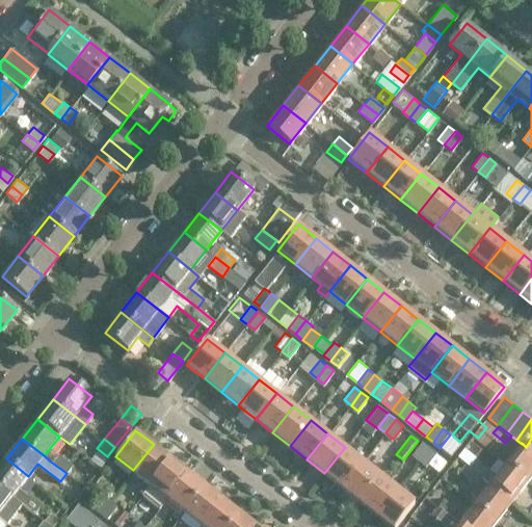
[(420,459),(430,446),(423,441),(413,453),(420,459)]
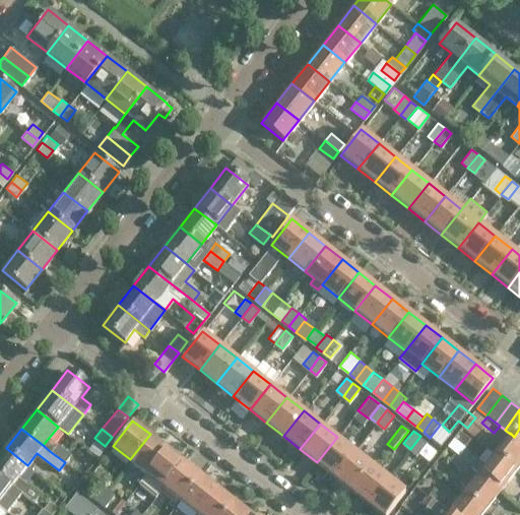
[(519,441),(516,439),(514,437),(510,433),(510,434),(495,452),(516,468),(519,463),(519,441)]
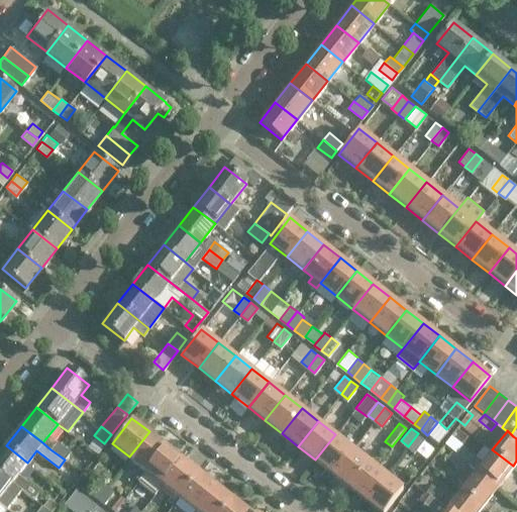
[(166,444),(149,431),(129,456),(145,470),(166,444)]
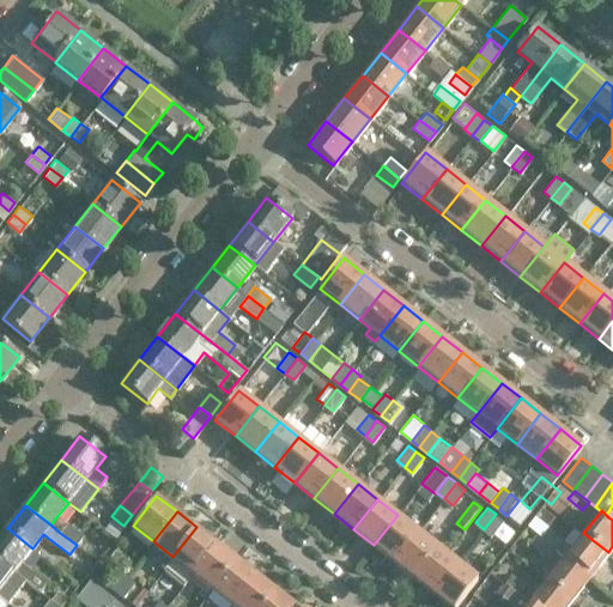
[(496,514),(484,529),(492,535),(504,520),(496,514)]
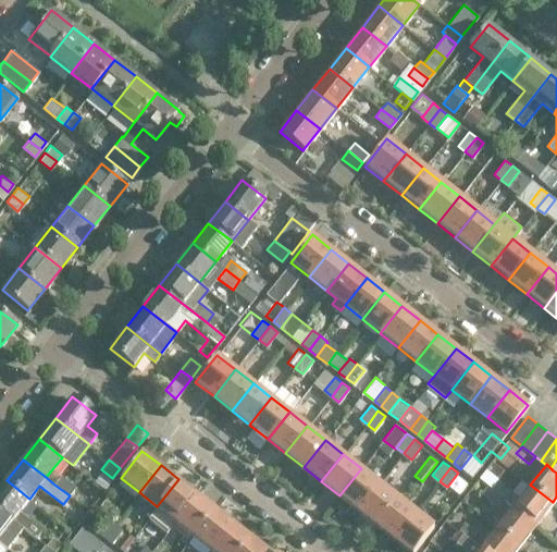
[(361,468),(339,495),(357,510),(379,481),(361,468)]
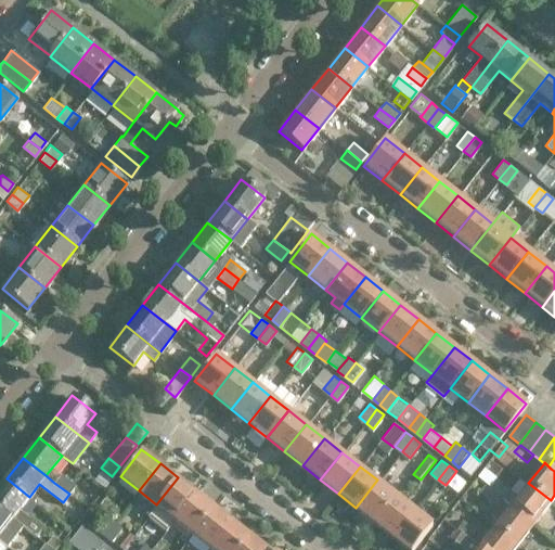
[(94,478),(104,486),(108,481),(99,473),(94,478)]
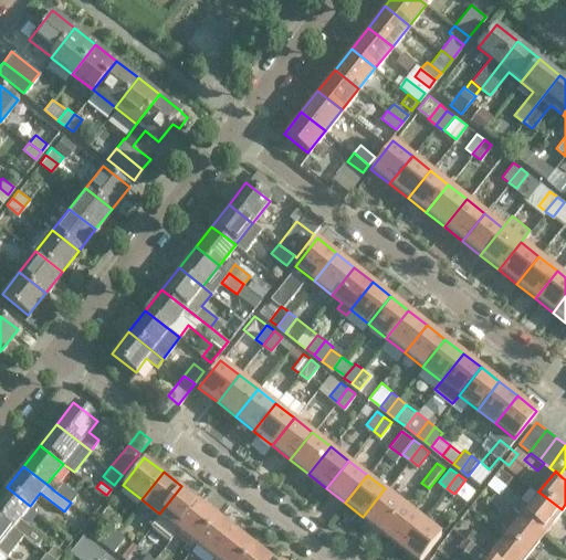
[(55,492),(71,503),(77,495),(62,483),(55,492)]
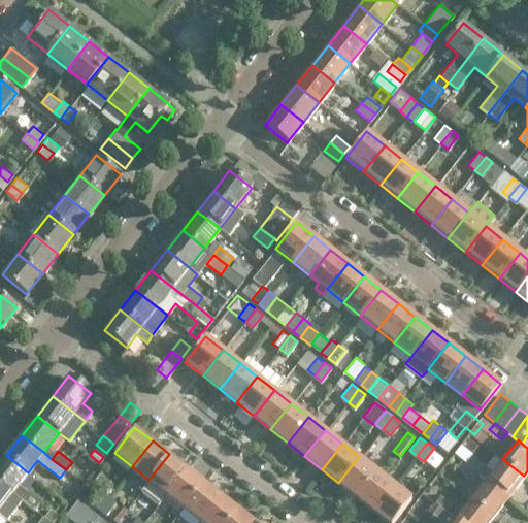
[(186,467),(169,454),(149,480),(166,493),(186,467)]
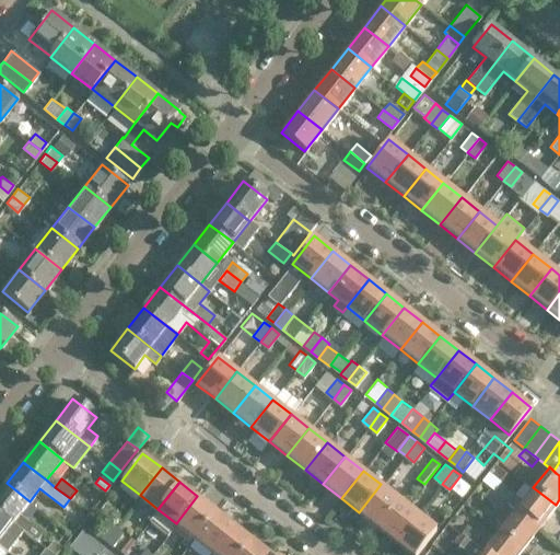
[(494,490),(508,500),(513,493),(501,482),(494,490)]
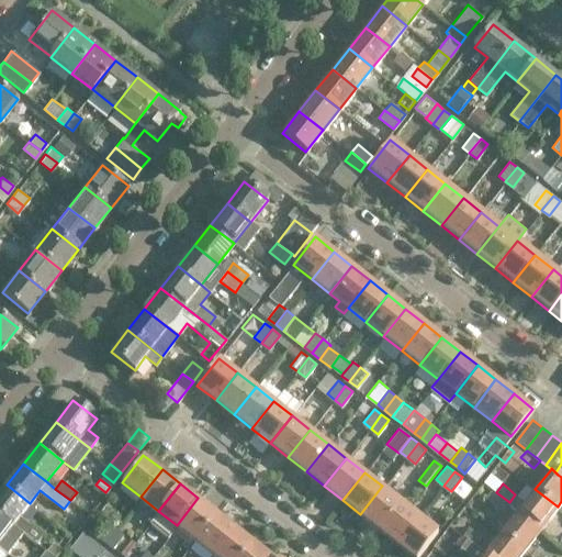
[(44,547),(51,539),(20,515),(30,503),(7,485),(0,492),(0,513),(13,524),(22,531),(37,543),(44,547)]
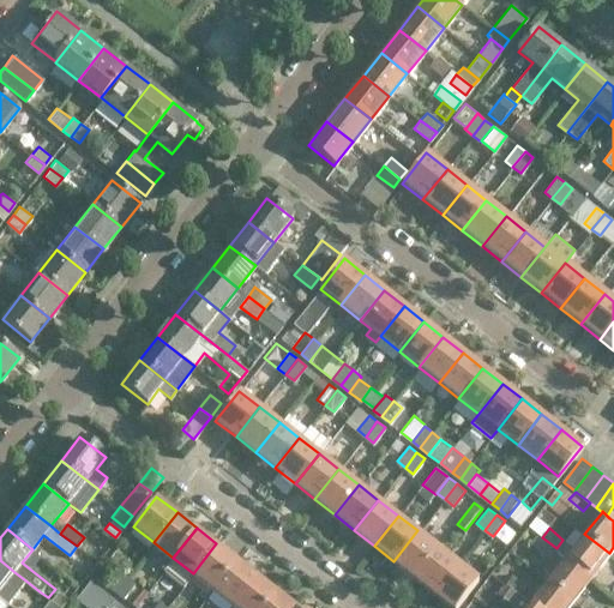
[(437,546),(417,530),(393,561),(414,577),(437,546)]
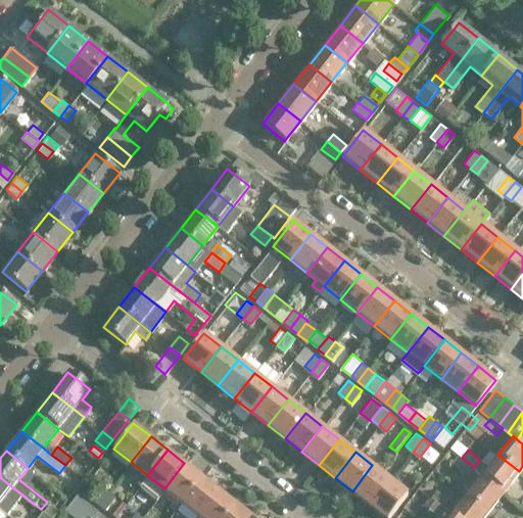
[(474,467),(462,458),(457,454),(450,462),(467,475),(474,467)]
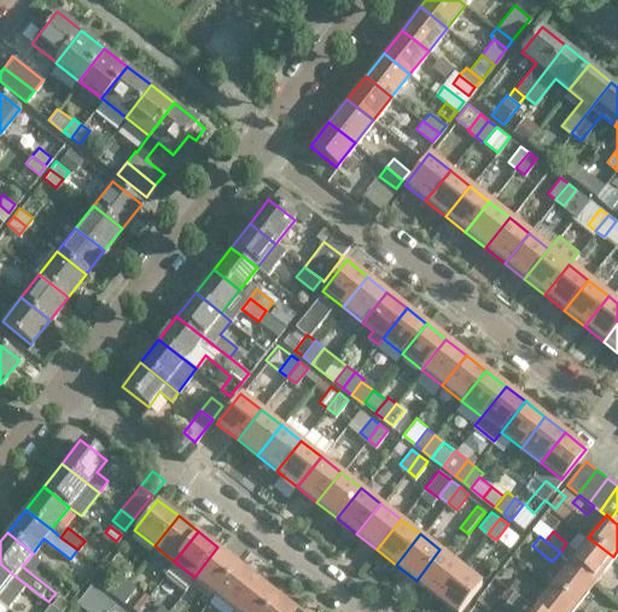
[(588,537),(570,560),(595,580),(613,557),(588,537)]
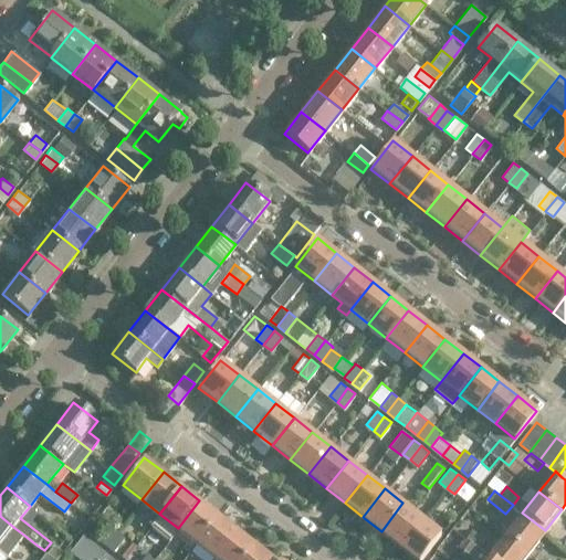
[(218,515),(199,500),(178,528),(196,542),(218,515)]
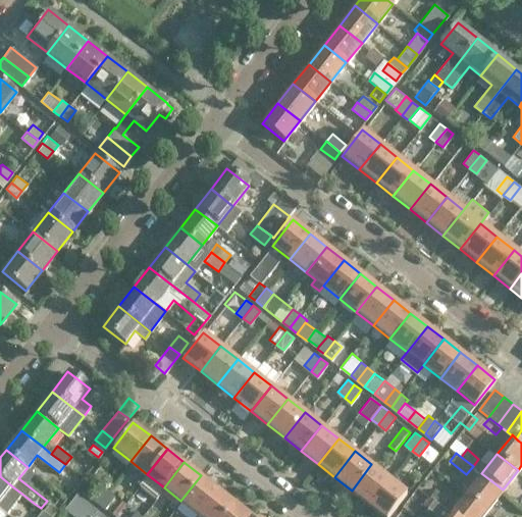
[(371,464),(352,490),(368,504),(388,477),(371,464)]
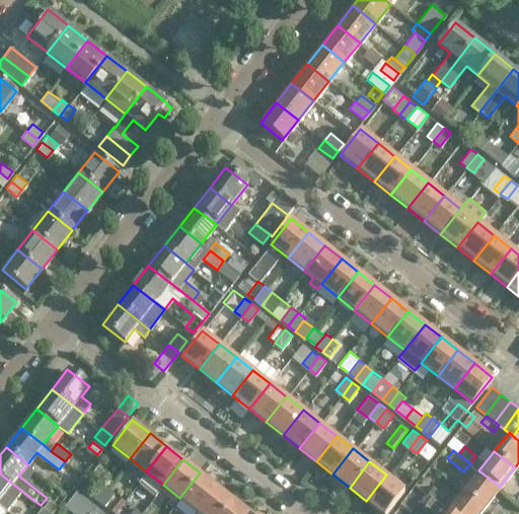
[(478,470),(463,490),(485,506),(500,487),(478,470)]
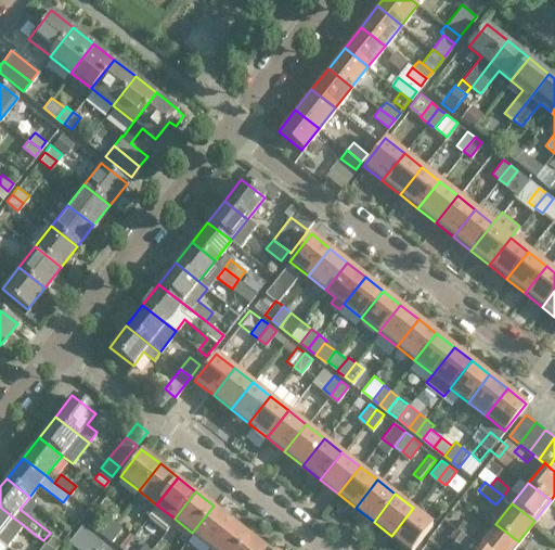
[(210,547),(231,520),(214,506),(192,533),(210,547)]
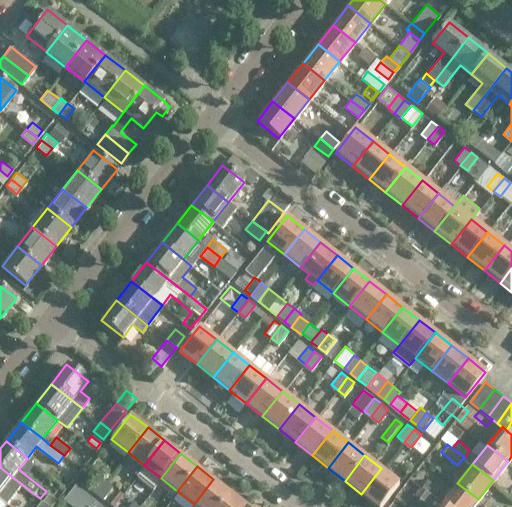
[(0,491),(12,477),(0,467),(0,491)]
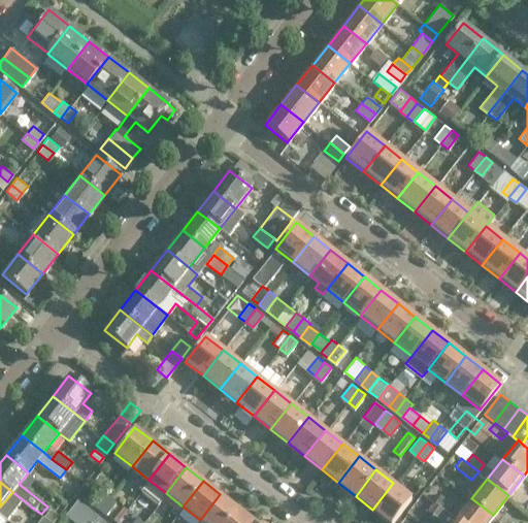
[(390,522),(410,497),(393,483),(372,510),(390,522)]
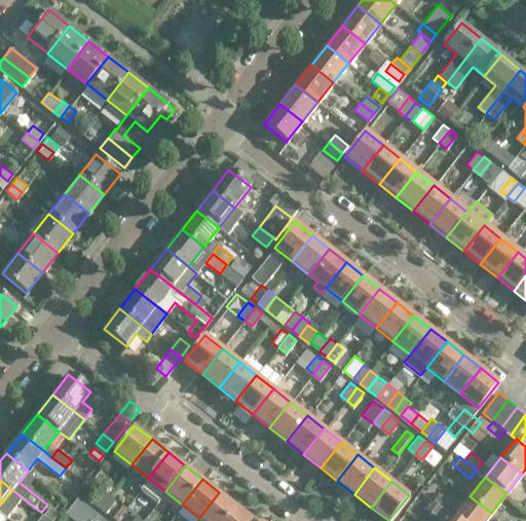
[(99,506),(109,493),(102,487),(91,500),(99,506)]
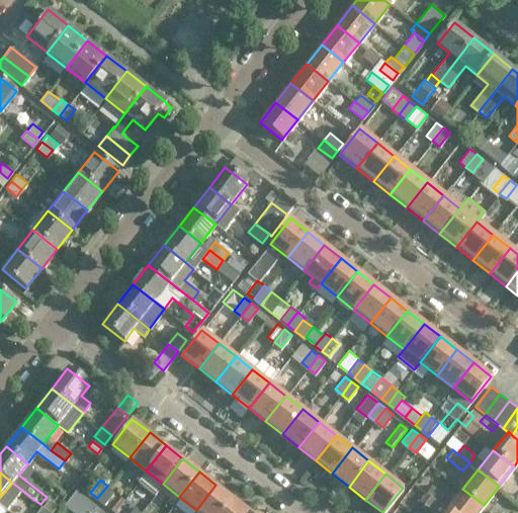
[(431,484),(426,491),(438,500),(443,494),(431,484)]
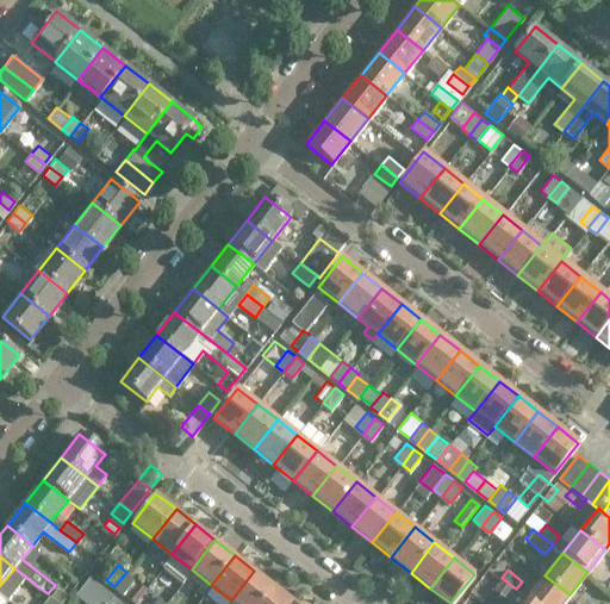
[(254,571),(231,601),(235,603),(259,603),(273,586),(254,571)]
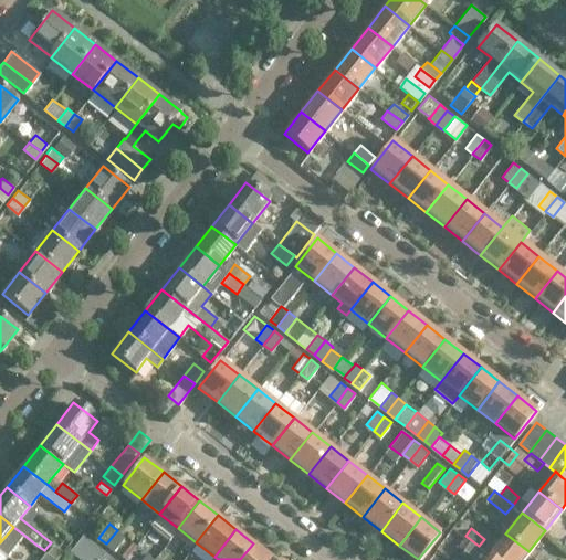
[(117,530),(106,543),(114,550),(125,536),(117,530)]
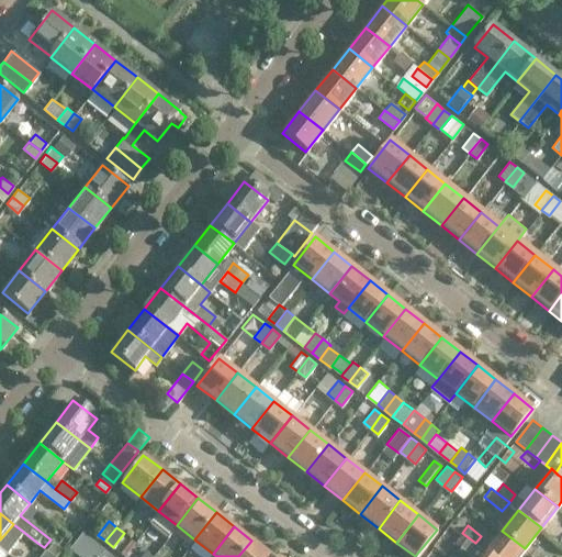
[(96,556),(104,547),(82,530),(70,546),(83,556),(96,556)]
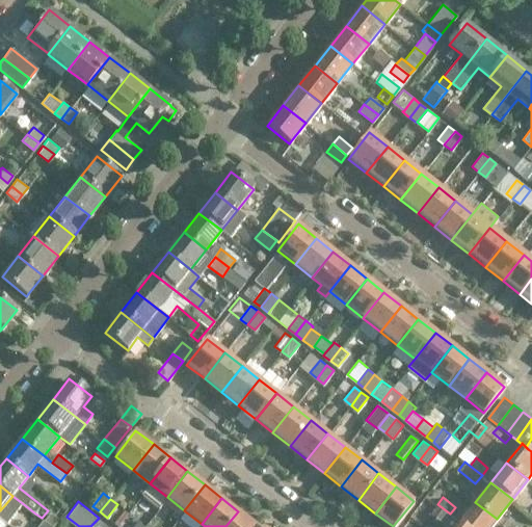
[(35,514),(21,502),(15,510),(29,522),(35,514)]
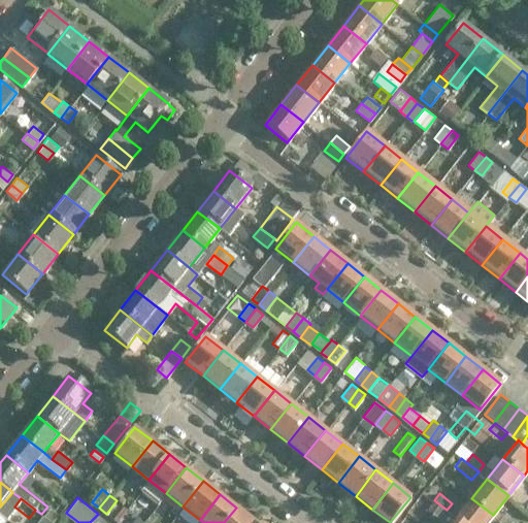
[(487,522),(493,515),(471,498),(457,518),(462,522),(487,522)]
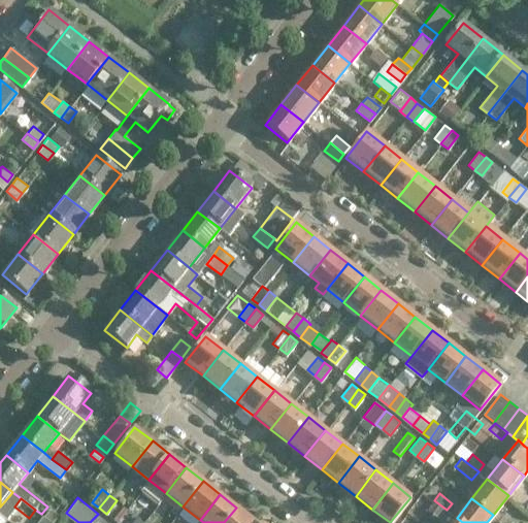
[(462,522),(457,518),(447,510),(434,500),(427,509),(446,522),(462,522)]
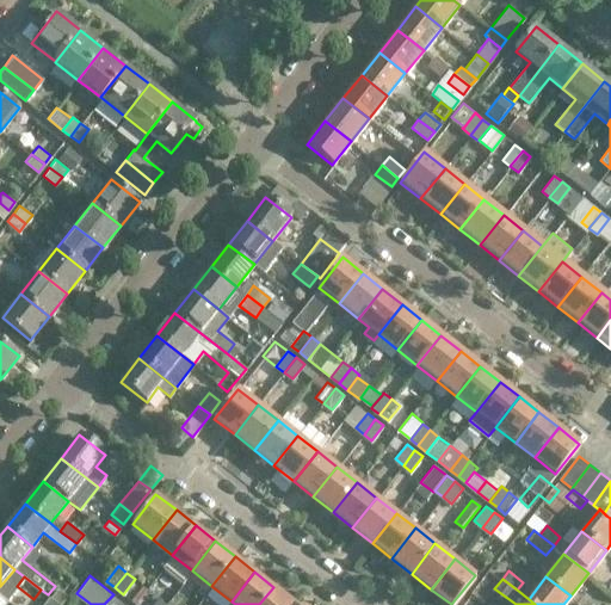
[(142,585),(130,599),(134,603),(147,588),(142,585)]
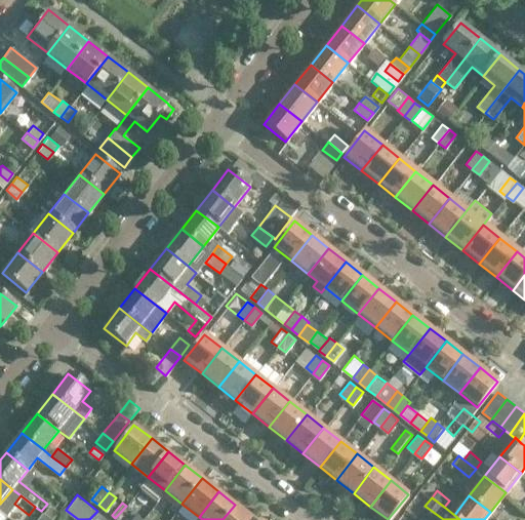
[(47,505),(42,512),(50,519),(56,511),(47,505)]
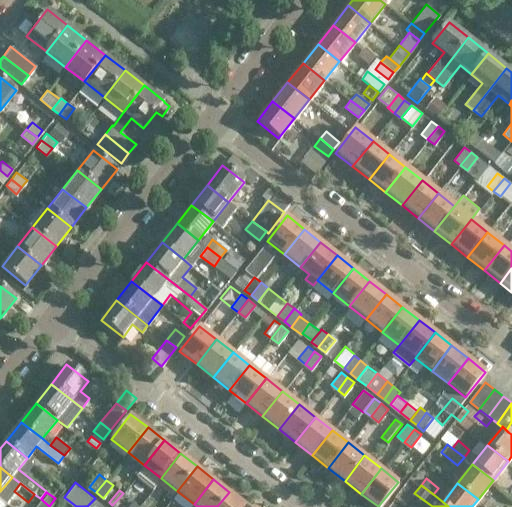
[(229,492),(217,506),(244,506),(246,505),(229,492)]
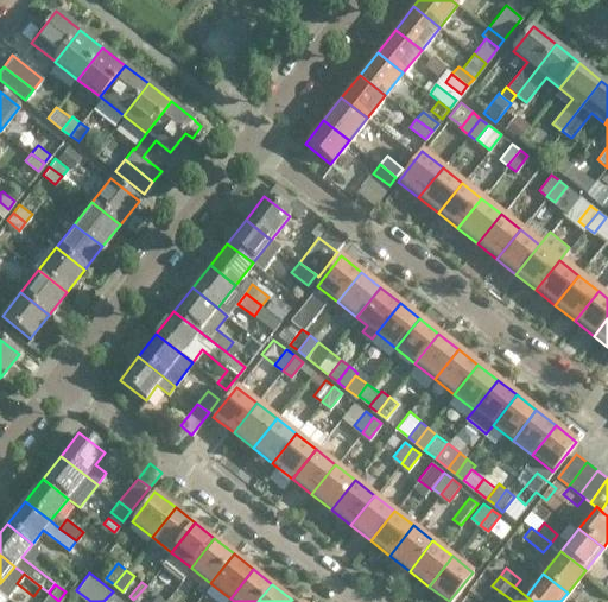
[(118,601),(122,599),(113,591),(103,601),(118,601)]
